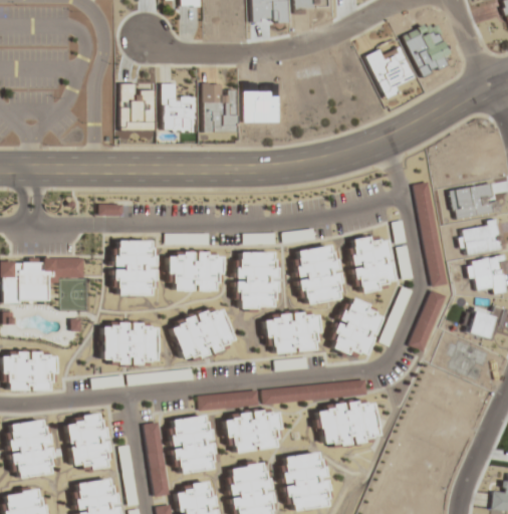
[(366,55),(386,99),(402,92),(399,85),(416,78),(403,48),(387,55),(384,48),(366,55)]
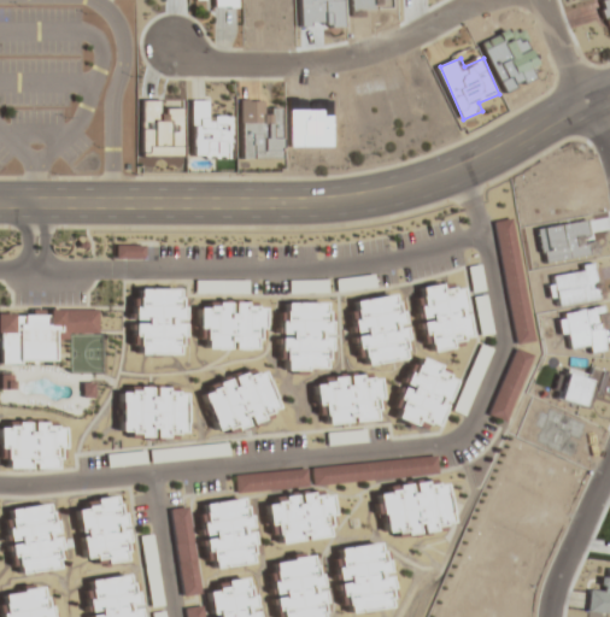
[(145,158),(188,158),(188,100),(145,100),(145,158)]
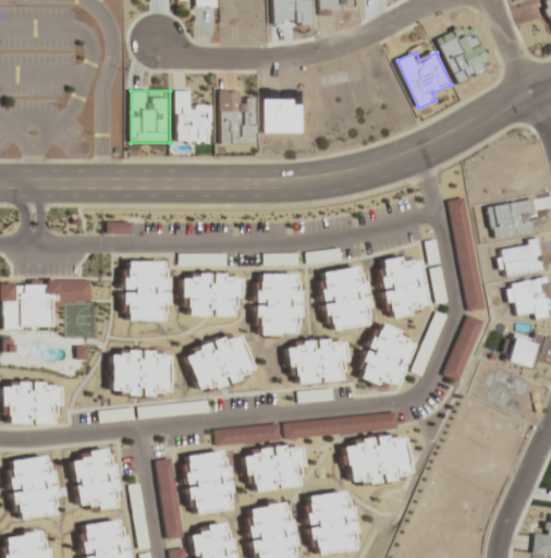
[(213,144),(213,102),(191,102),(191,91),(175,91),(176,144),(213,144)]
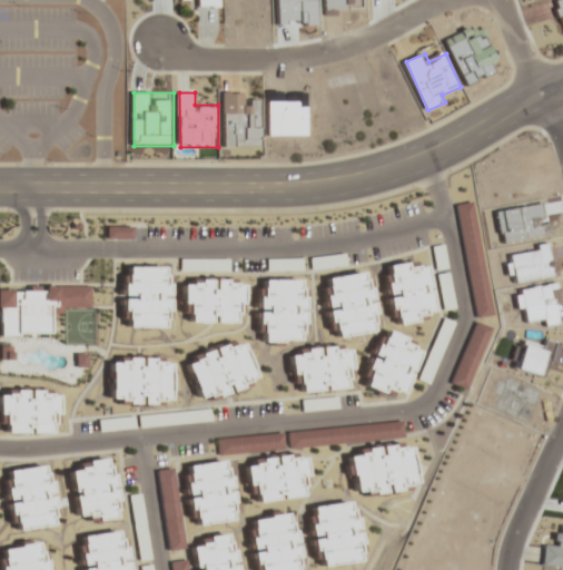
[(264,102),(248,102),(248,92),(226,92),(226,147),(264,147),(264,102)]
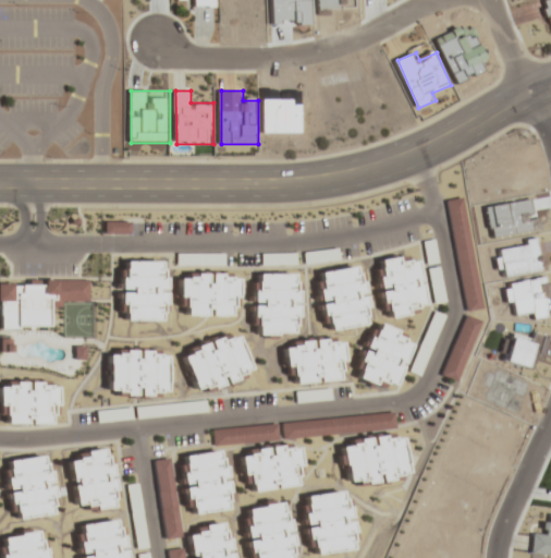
[(451,199),(469,312),(487,308),(467,197),(451,199)]
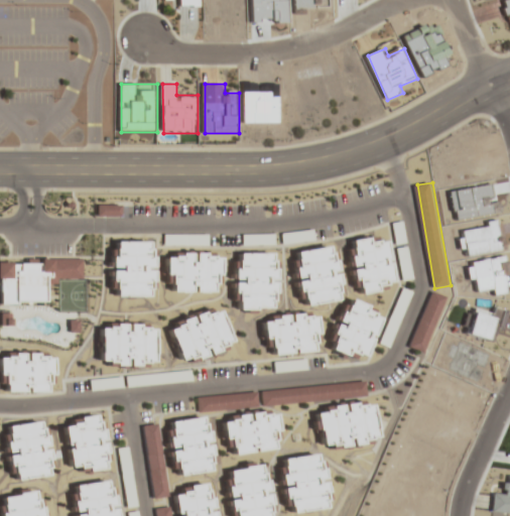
[(410,242),(406,221),(395,223),(399,244),(410,242)]
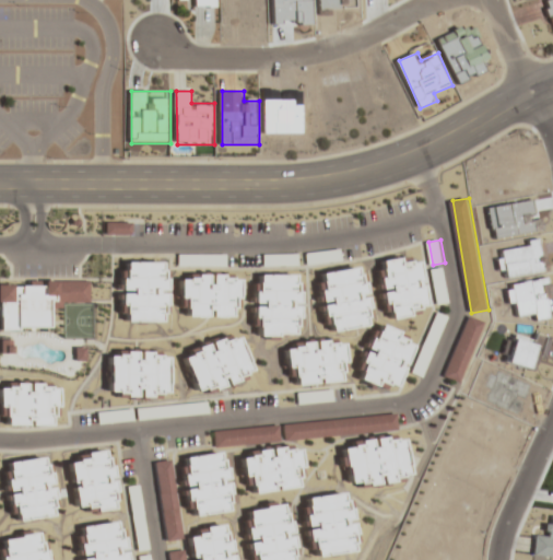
[(228,255),(183,255),(183,266),(228,266),(228,255)]
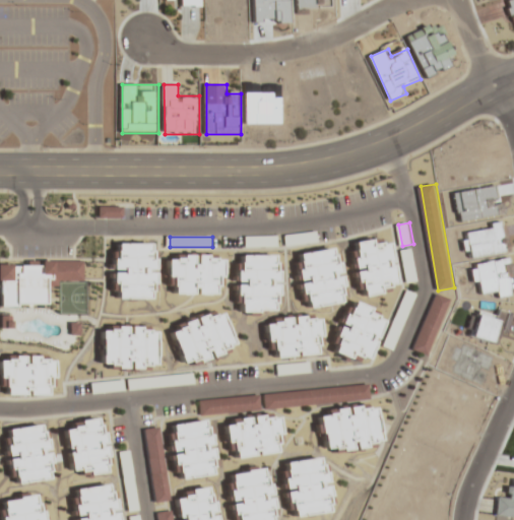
[(400,283),(394,243),(384,244),(383,238),(354,243),(362,297),(394,291),(393,284),(400,283)]
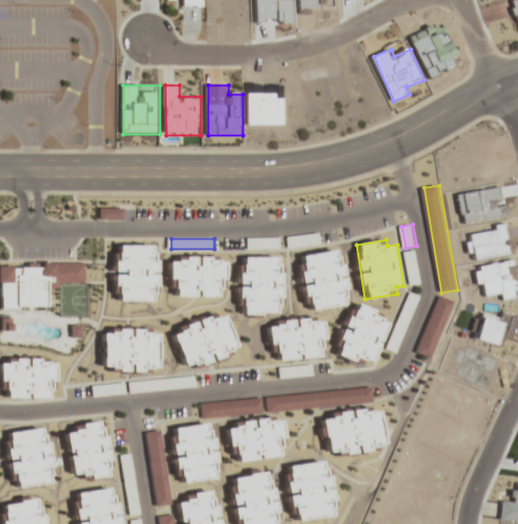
[(160,245),(117,245),(117,301),(160,301),(160,245)]
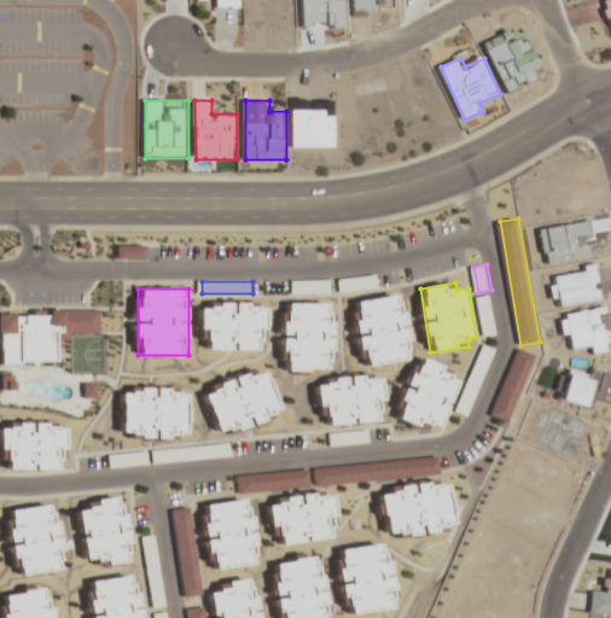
[(355,301),(364,366),(414,360),(406,295),(355,301)]
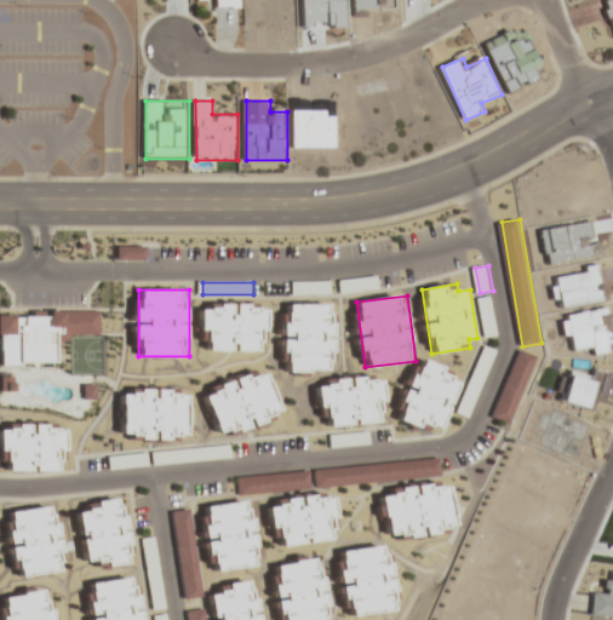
[(500,336),(496,297),(481,298),(486,337),(500,336)]
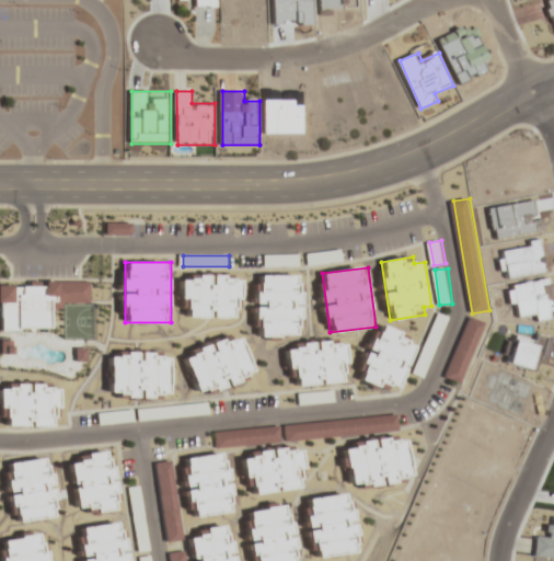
[(184,275),(184,318),(237,318),(237,308),(244,308),(243,274),(184,275)]
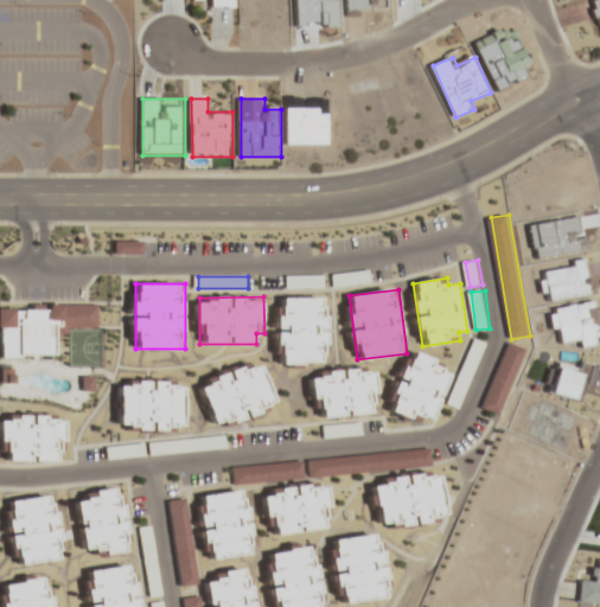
[(331,299),(279,299),(279,364),(331,364),(331,299)]
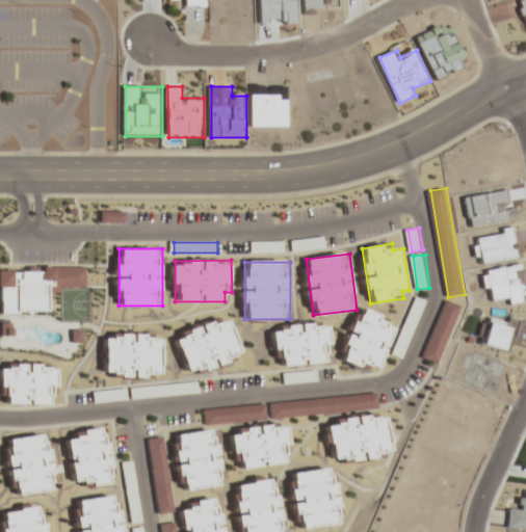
[(51,313),(51,290),(90,289),(89,268),(2,270),(2,314),(51,313)]
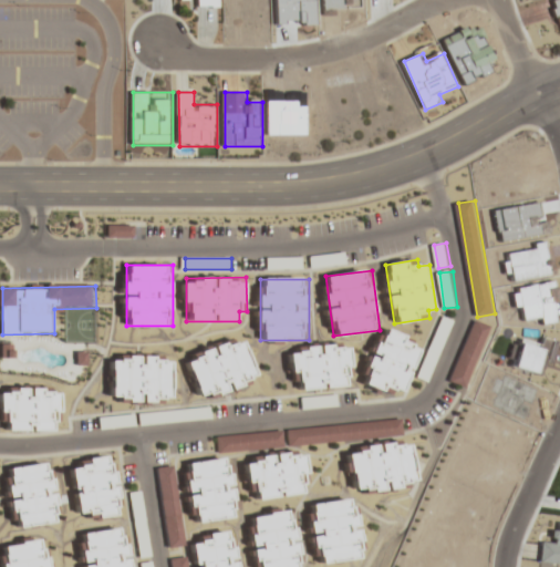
[(421,378),(432,382),(457,321),(446,317),(421,378)]
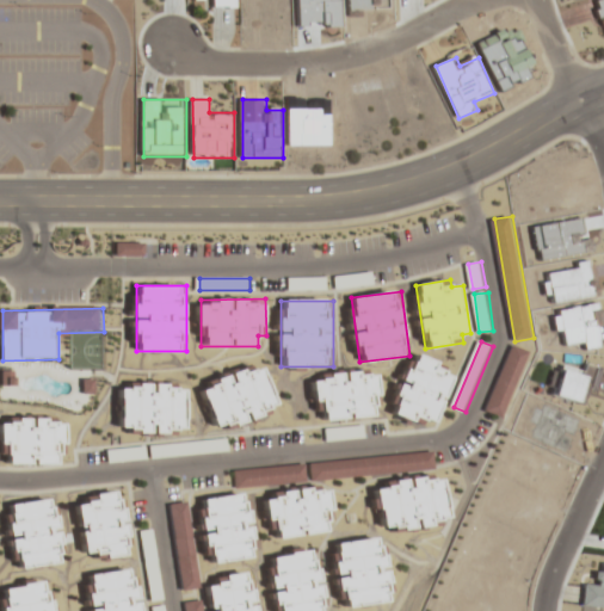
[(531,352),(516,345),(487,411),(504,418),(531,352)]
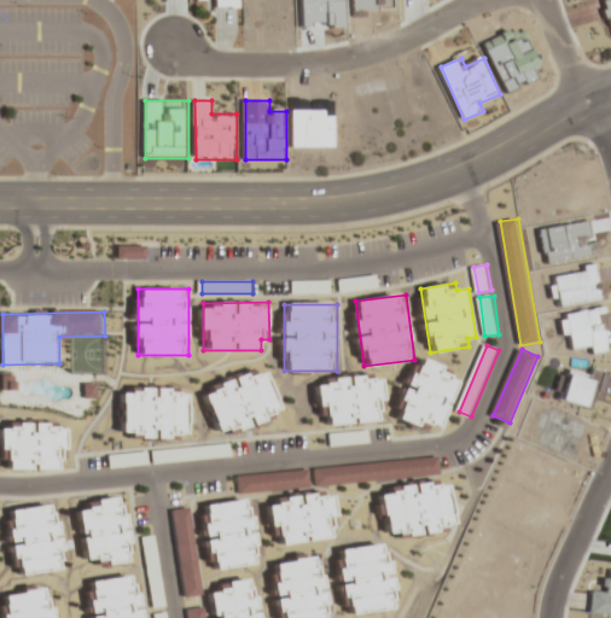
[(464,375),(420,360),(397,418),(441,435),(464,375)]
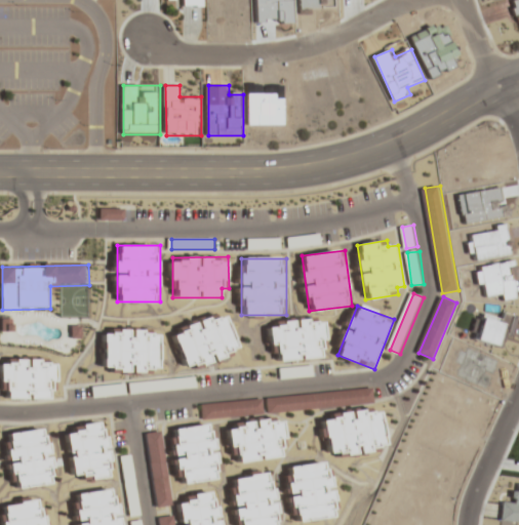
[(187,369),(241,354),(229,313),(175,328),(187,369)]
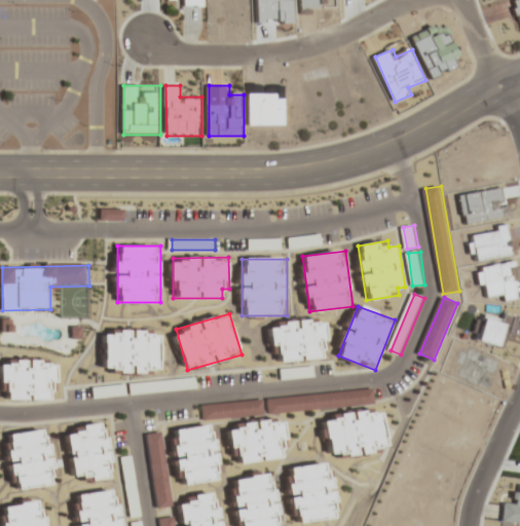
[(330,360),(328,320),(273,323),(275,363),(330,360)]
